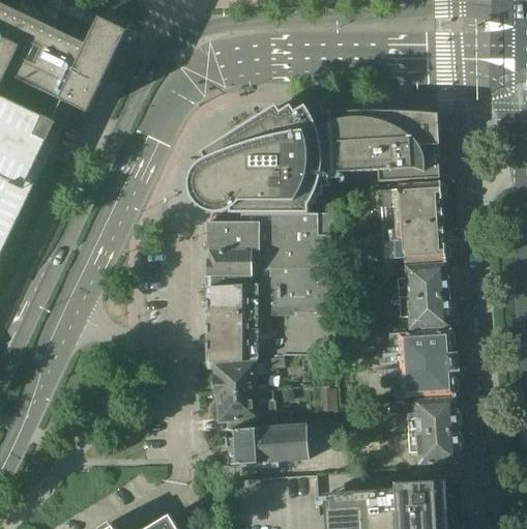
[(0,0),(0,88),(7,75),(88,113),(98,90),(100,91),(108,78),(120,84),(138,49),(122,41),(125,35),(127,31),(98,18),(96,22),(94,28),(35,0),(0,0)]
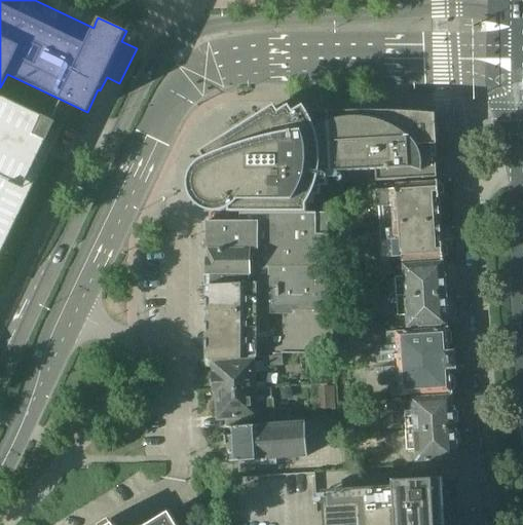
[(0,287),(3,289),(63,162),(47,155),(59,132),(46,125),(50,119),(0,95),(0,287)]
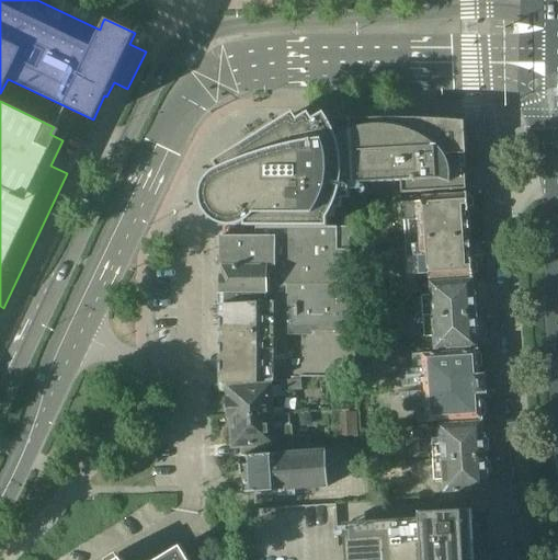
[(253,226),(326,226),(326,216),(332,216),(332,207),(340,207),(340,197),(348,197),(348,183),(351,182),(348,120),(314,118),(312,116),(310,118),(298,120),(297,117),(295,118),(283,118),(282,117),(259,132),(264,140),(221,167),(221,168),(218,168),(218,221),(242,221),(242,226),(253,226)]
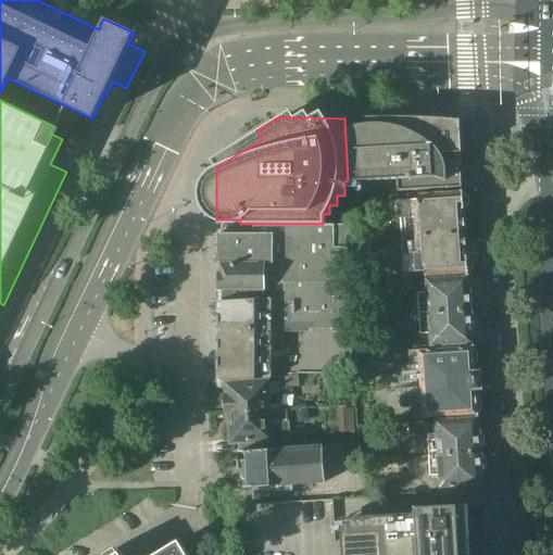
[(344,116),(344,118),(348,180),(394,178),(396,190),(460,186),(456,138),(448,131),(448,117),(420,116),(396,115),(374,115),(344,116)]
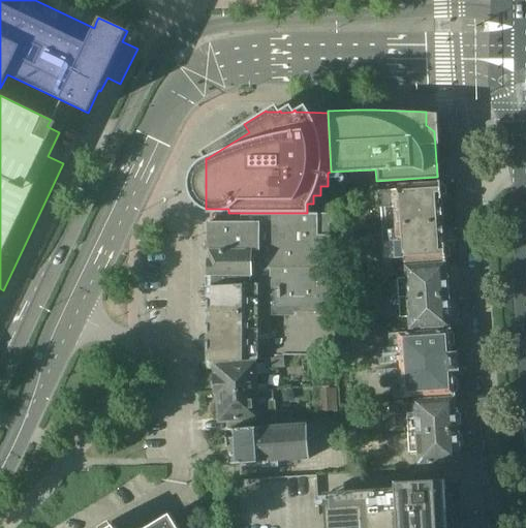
[(397,188),(376,190),(377,207),(380,207),(381,224),(440,220),(438,195),(444,192),(443,184),(437,182),(437,181),(397,183),(397,188)]
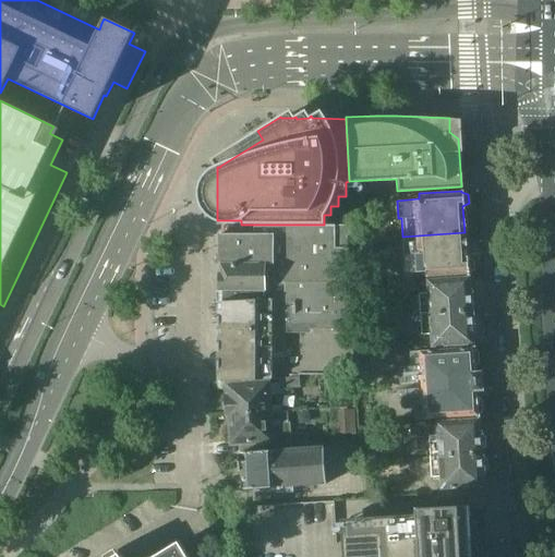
[(360,197),(349,198),(350,223),(361,223),(360,197)]
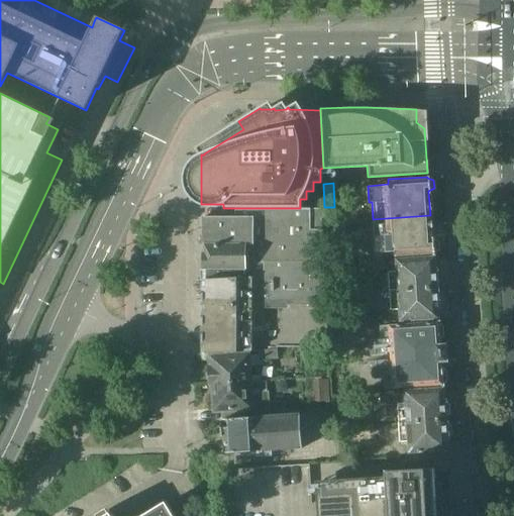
[(249,350),(249,326),(261,326),(262,308),(286,309),(286,305),(324,305),(325,268),(319,268),(319,216),(321,216),(322,208),(300,208),(233,208),(233,217),(201,216),(200,245),(201,245),(201,252),(200,252),(201,269),(206,269),(206,280),(201,280),(201,353),(249,350)]
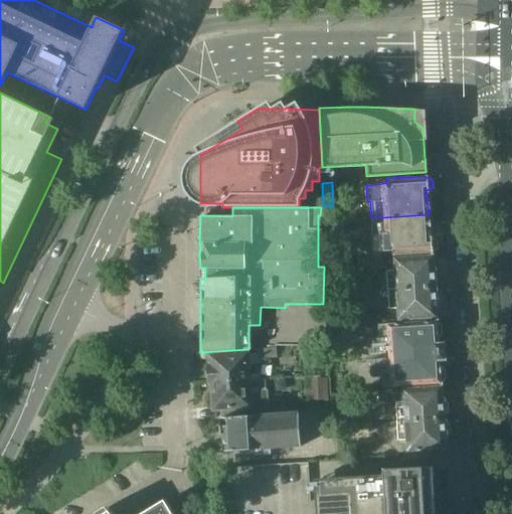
[(429,220),(429,214),(371,218),(372,234),(368,235),(369,251),(390,250),(391,254),(431,251),(431,250),(437,247),(436,240),(430,237),(429,220)]
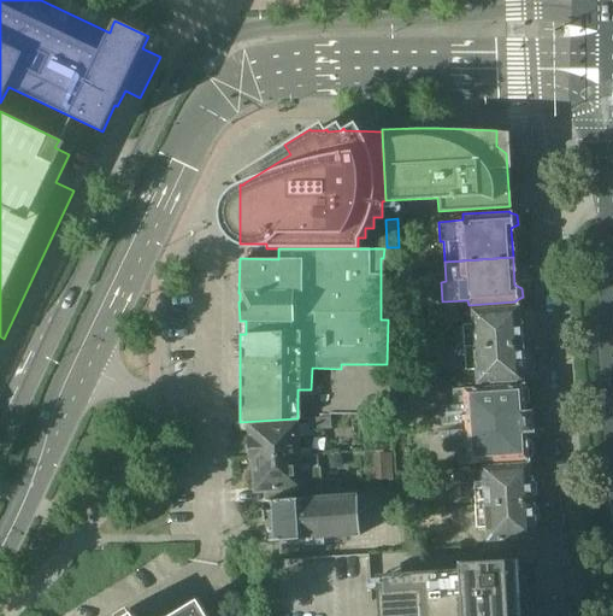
[(460,323),(461,346),(519,342),(519,338),(522,338),(520,326),(519,326),(519,320),(517,320),(516,304),(470,308),(471,323),(460,323)]
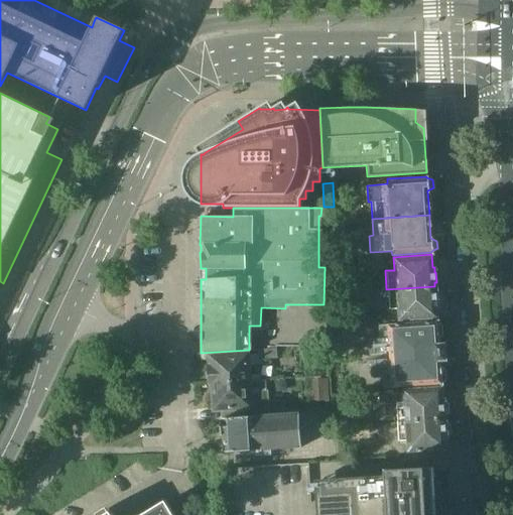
[(382,260),(369,261),(369,269),(382,269),(382,260)]
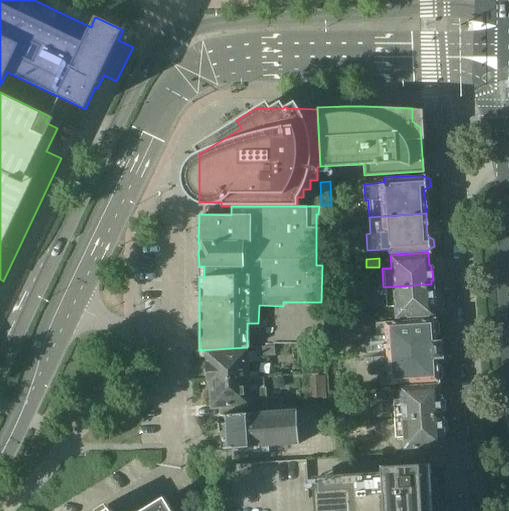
[(383,287),(384,288),(385,307),(394,306),(395,318),(432,316),(431,303),(433,303),(433,300),(434,300),(433,288),(432,288),(431,284),(383,287)]
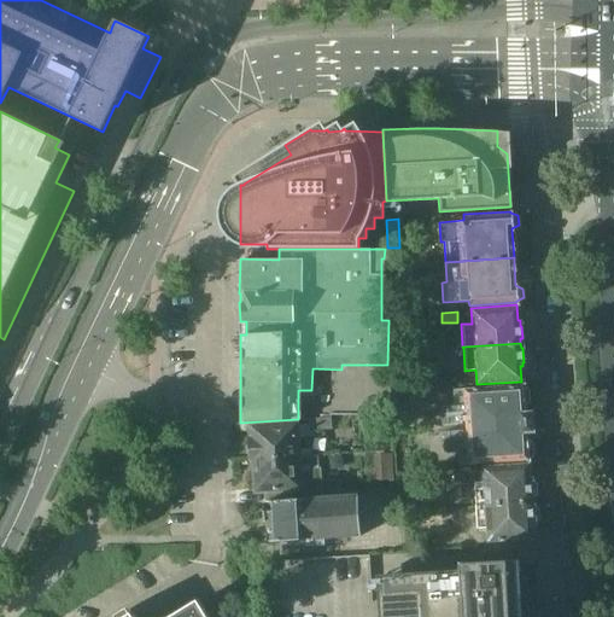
[(465,420),(466,432),(466,435),(496,432),(495,414),(525,413),(522,384),(451,389),(452,406),(440,407),(440,424),(460,423),(460,420),(465,420)]
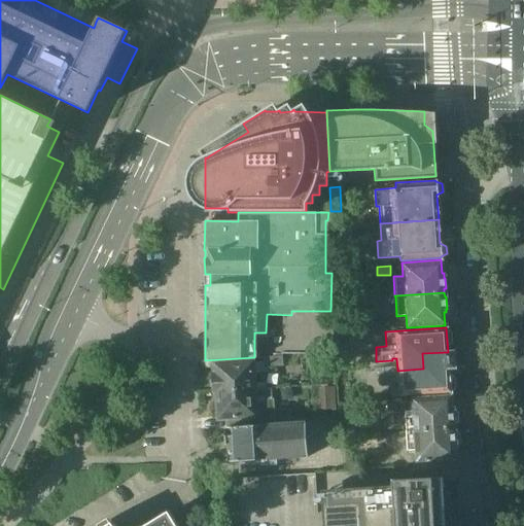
[(397,369),(392,369),(392,366),(377,367),(377,383),(389,382),(390,396),(450,392),(449,369),(454,369),(453,351),(448,352),(422,353),(423,369),(397,371),(397,369)]
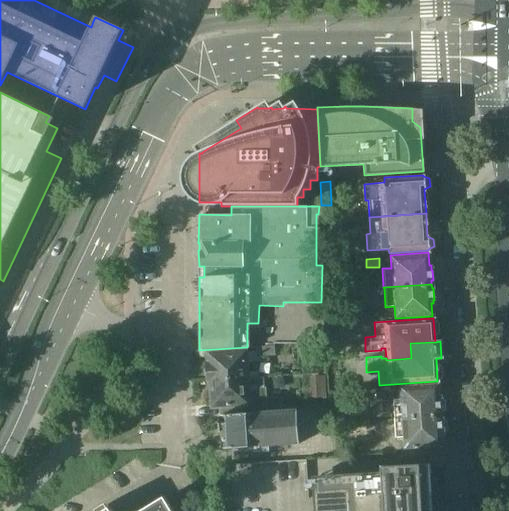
[(204,367),(202,370),(202,375),(204,377),(205,381),(209,381),(209,380),(248,377),(247,362),(255,361),(255,357),(267,356),(273,355),(272,345),(266,346),(253,347),(253,350),(205,353),(206,363),(203,364),(204,367)]
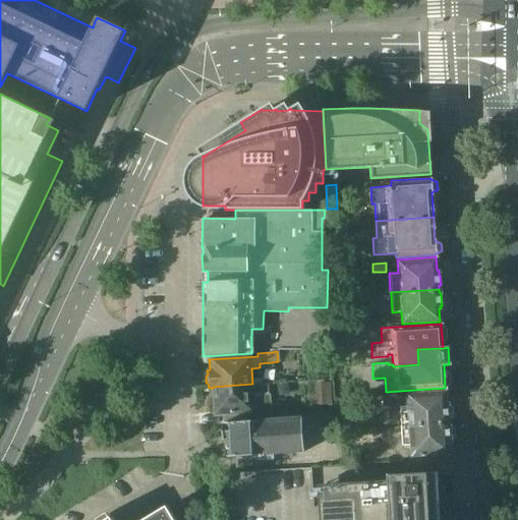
[(213,400),(211,402),(212,408),(214,410),(214,414),(253,411),(254,414),(269,413),(268,394),(267,395),(266,383),(261,384),(252,384),(213,387),(213,388),(213,400)]
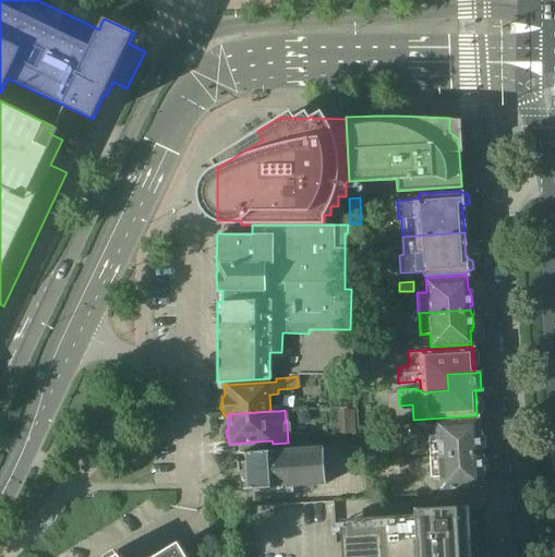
[(436,435),(426,436),(427,456),(481,452),(479,431),(478,432),(477,420),(435,422),(436,435)]
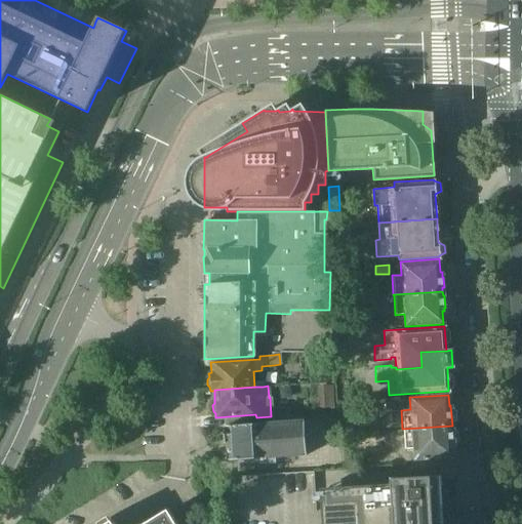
[(384,409),(398,408),(397,398),(383,399),(384,409)]
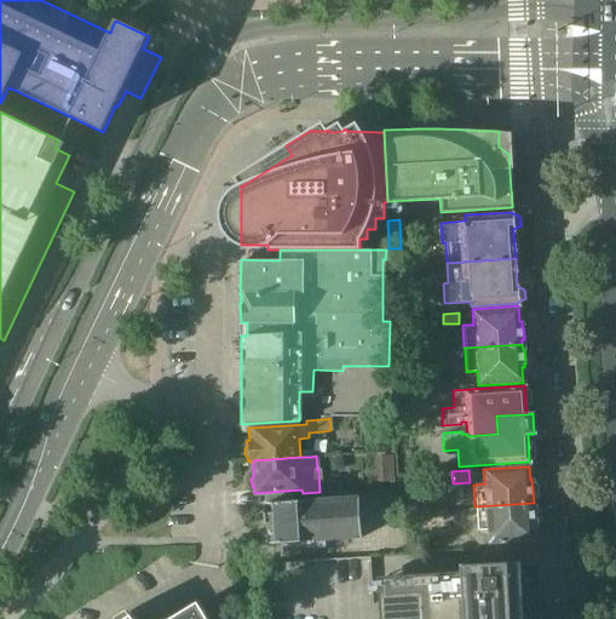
[(263,503),(264,523),(266,523),(269,544),(298,542),(299,548),(323,546),(322,540),(357,538),(355,497),(263,503)]
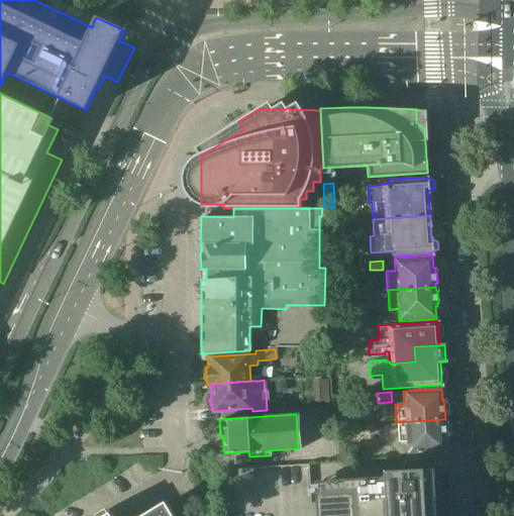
[(406,440),(407,452),(445,449),(444,438),(446,438),(445,419),(396,422),(398,441),(406,440)]
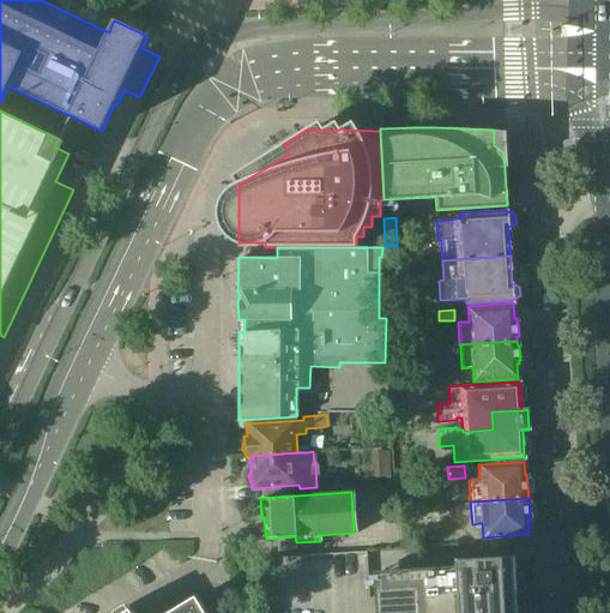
[(378,612),(378,595),(387,595),(387,586),(373,586),(366,586),(364,552),(269,557),(271,612),(378,612)]
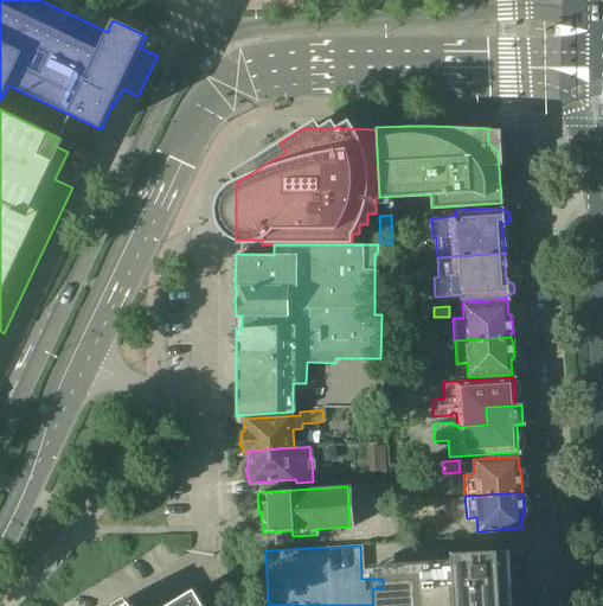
[(373,588),(373,605),(515,605),(513,560),(507,561),(506,549),(449,553),(450,557),(367,562),(369,579),(383,579),(383,588),(373,588)]
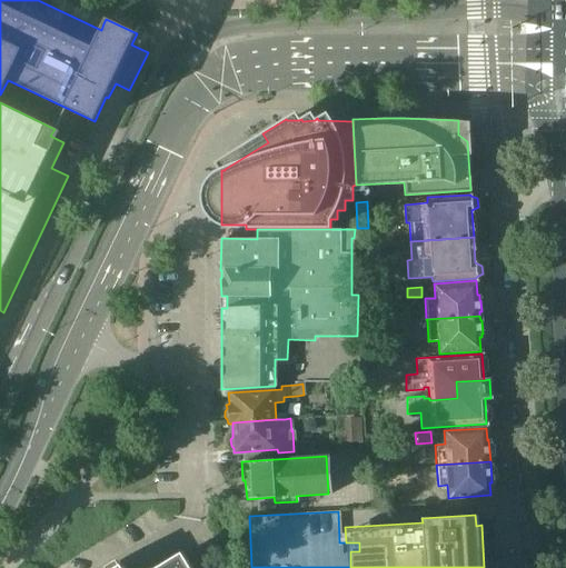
[(189,567),(180,552),(154,567),(121,567),(119,564),(119,565),(116,559),(103,567),(105,567),(189,567)]
